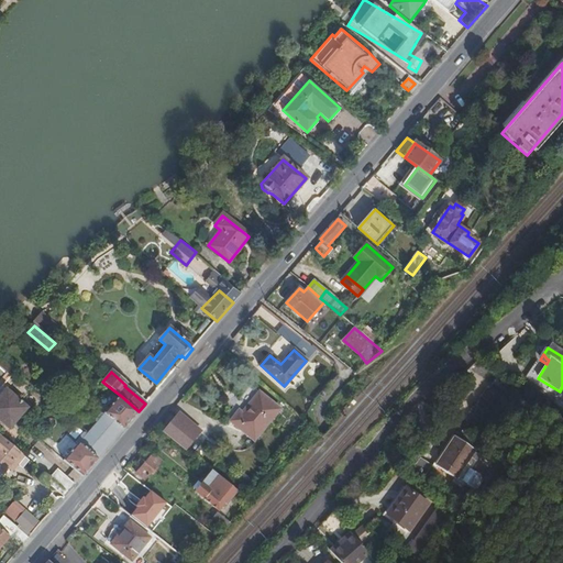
[(511,403),(489,389),(483,397),(505,411),(511,403)]
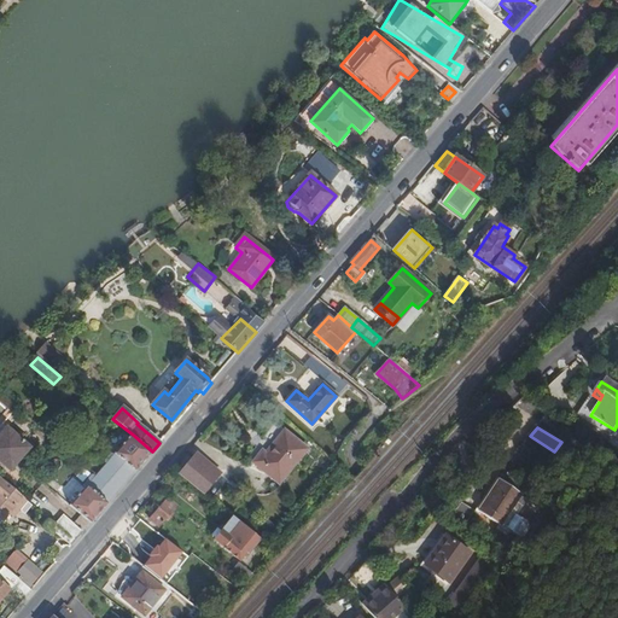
[(6,429),(0,435),(0,460),(10,470),(28,448),(6,429)]
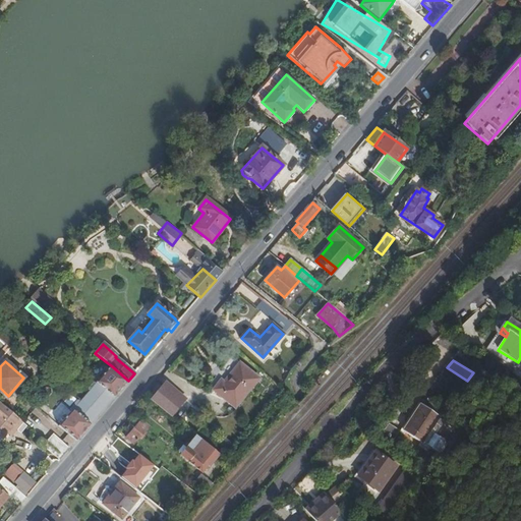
[(221,382),(214,391),(235,407),(258,378),(239,363),(224,384),(221,382)]
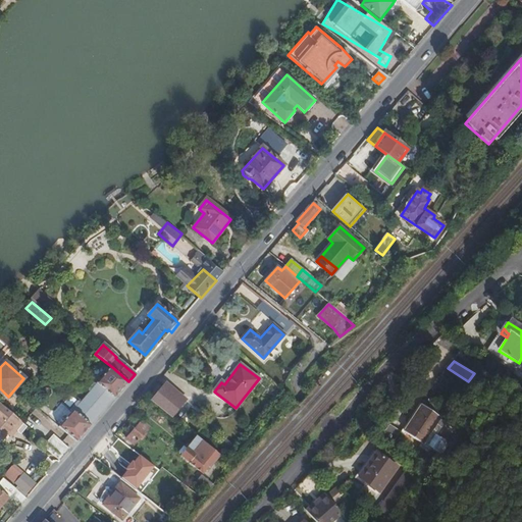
[(98,384),(82,403),(99,416),(128,381),(112,367),(103,378),(98,373),(92,379),(98,384)]
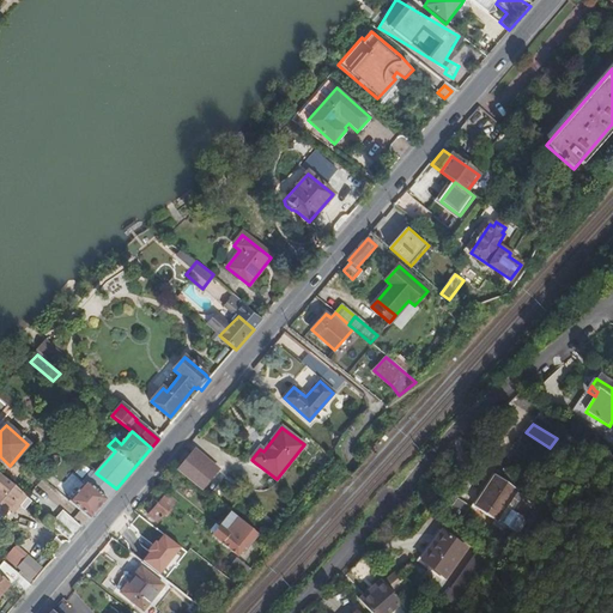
[(520,444),(541,457),(550,448),(526,432),(521,438),(522,441),(520,444)]
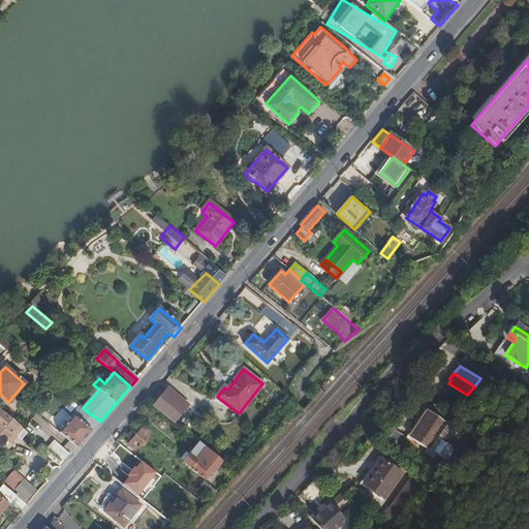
[(448,383),(443,390),(461,402),(467,395),(448,383)]
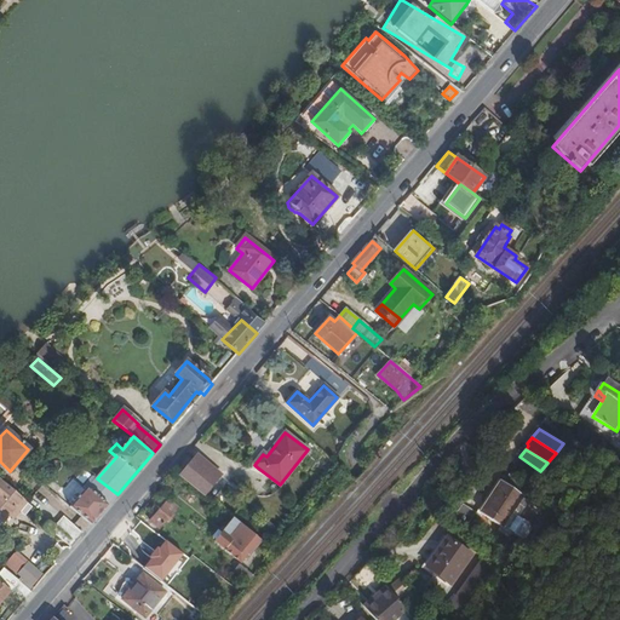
[(80,451),(75,455),(84,463),(89,458),(80,451)]
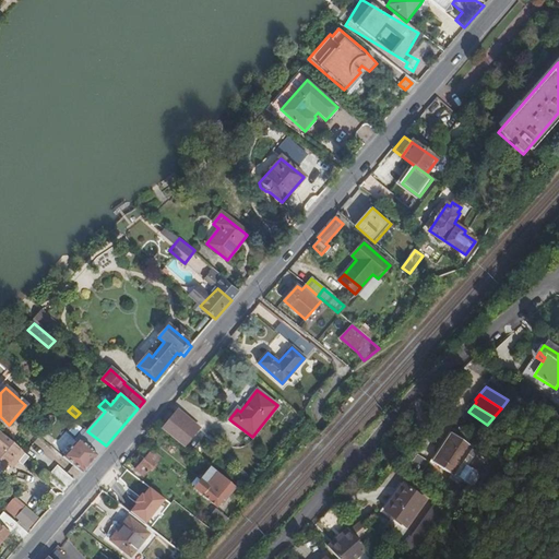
[(174,413),(162,428),(185,447),(197,431),(174,413)]
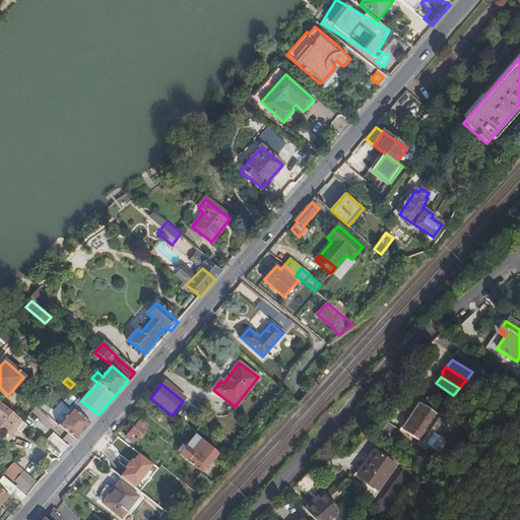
[(441,412),(444,407),(429,397),(426,402),(441,412)]
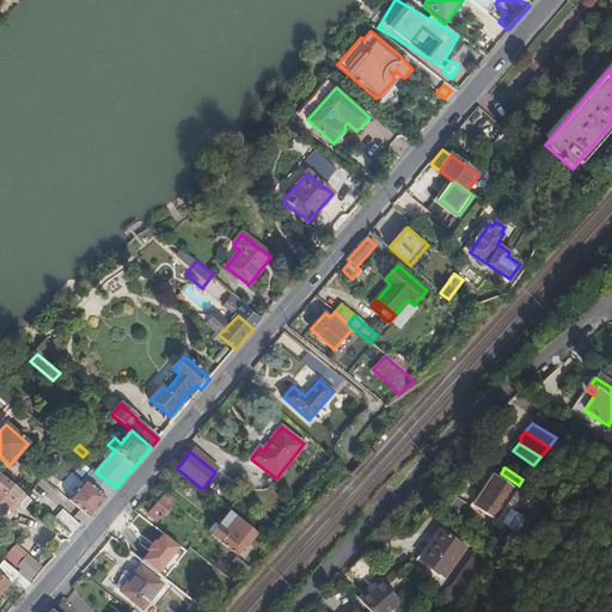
[(69,494),(80,478),(71,471),(59,487),(69,494)]
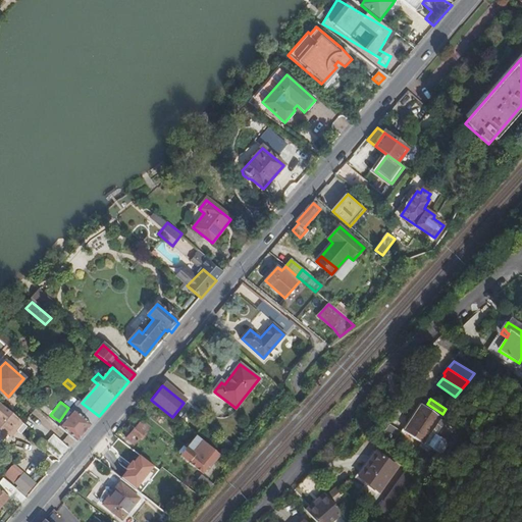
[(0,425),(12,435),(23,423),(0,403),(0,425)]
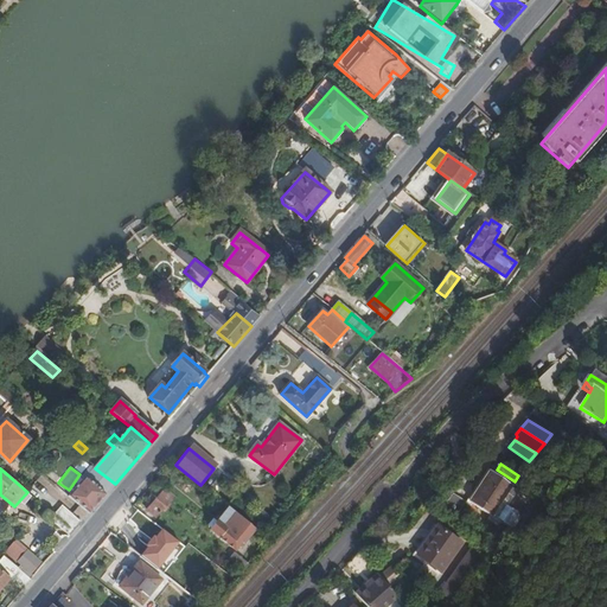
[(70,497),(89,513),(115,484),(95,468),(70,497)]
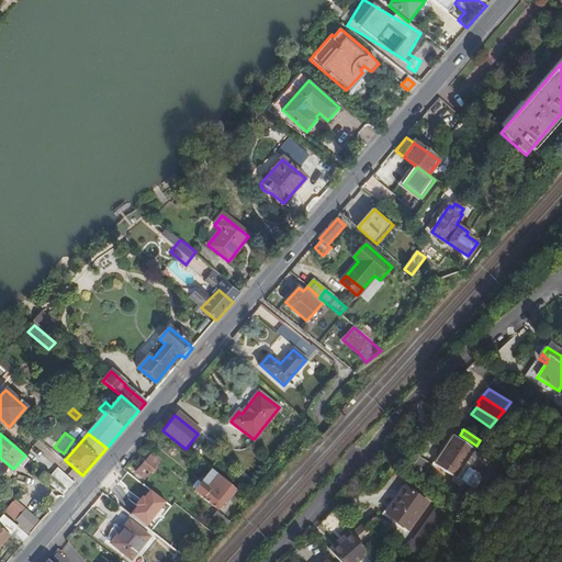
[(464,484),(475,492),(491,469),(479,461),(474,468),(465,461),(474,449),(454,437),(436,464),(456,479),(453,481),(463,487),(464,484)]
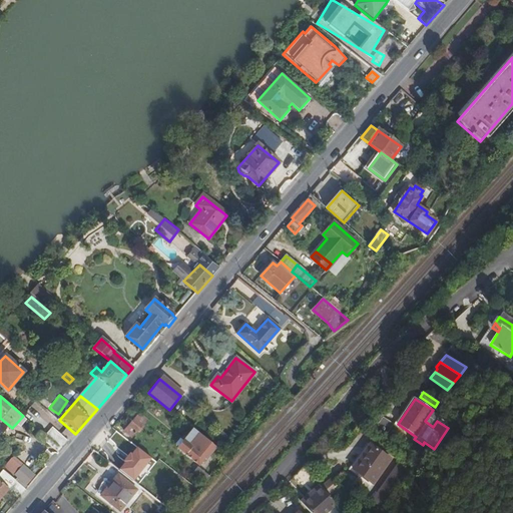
[(27,412),(42,424),(50,415),(36,402),(27,412)]
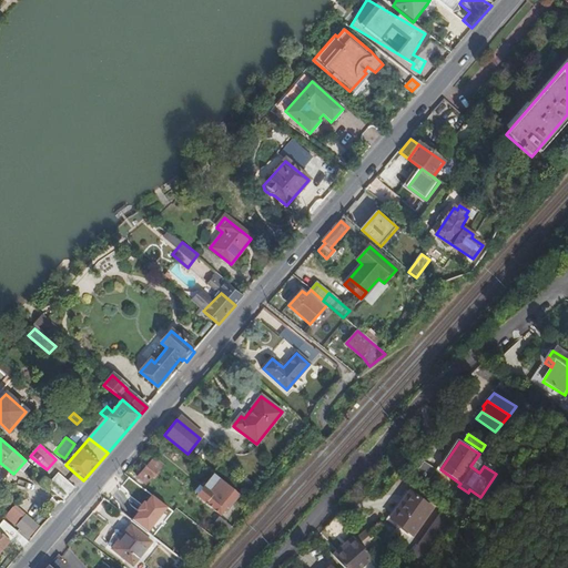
[(485,445),(482,450),(480,452),(486,455),(490,448),(485,445)]
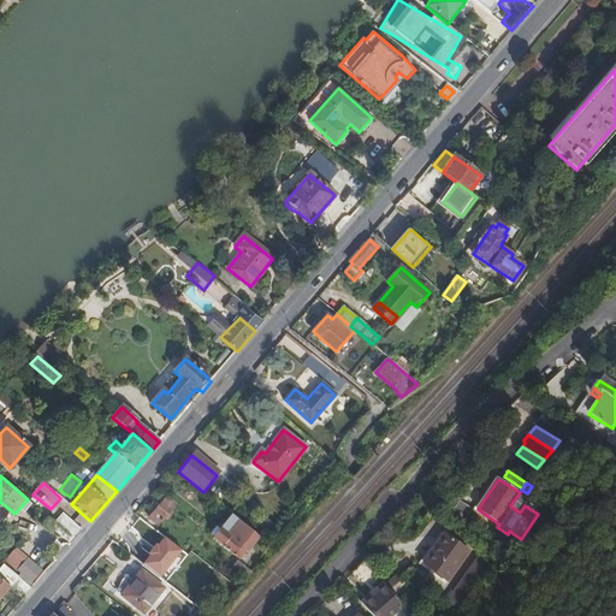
[(161,493),(150,507),(155,511),(149,517),(158,526),(176,505),(161,493)]
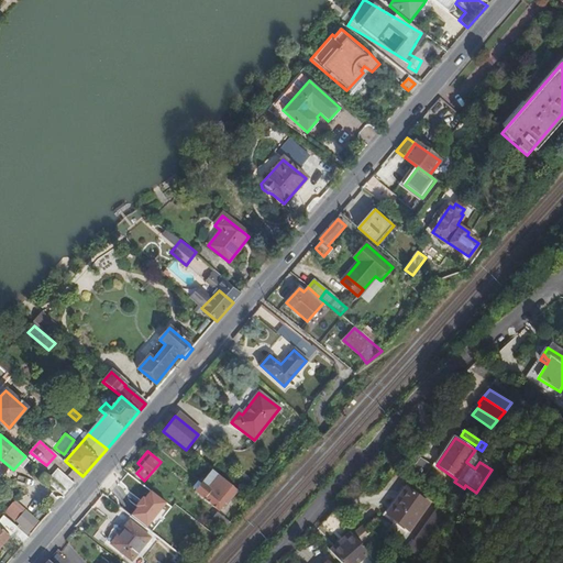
[(47,483),(65,497),(76,485),(58,470),(51,478),(47,483)]
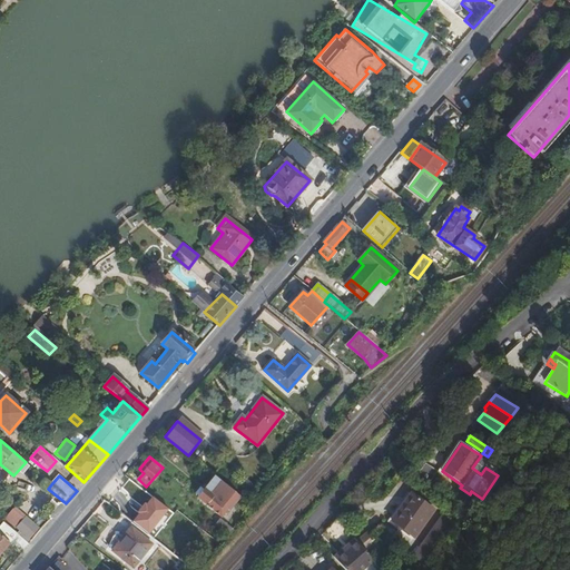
[(215,479),(208,487),(231,504),(237,498),(215,479)]
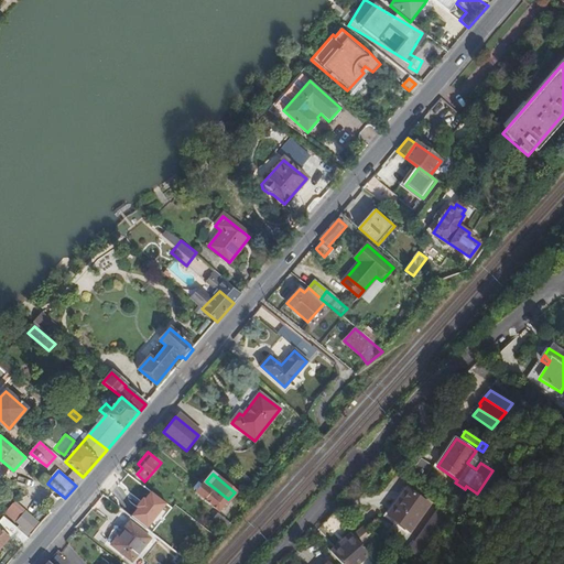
[(228,499),(206,481),(197,492),(217,510),(224,502),(225,503),(228,499)]
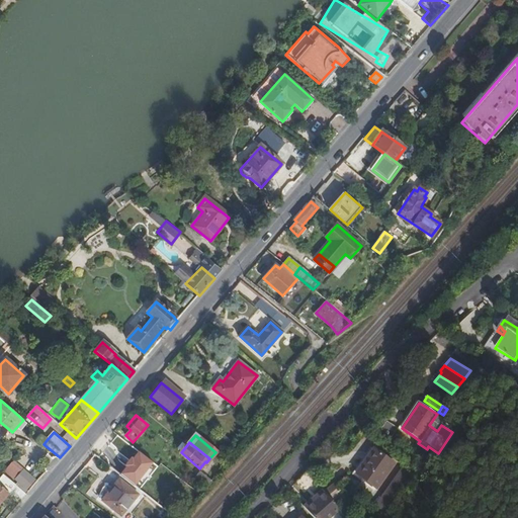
[(373,449),(356,473),(376,488),(394,463),(373,449)]
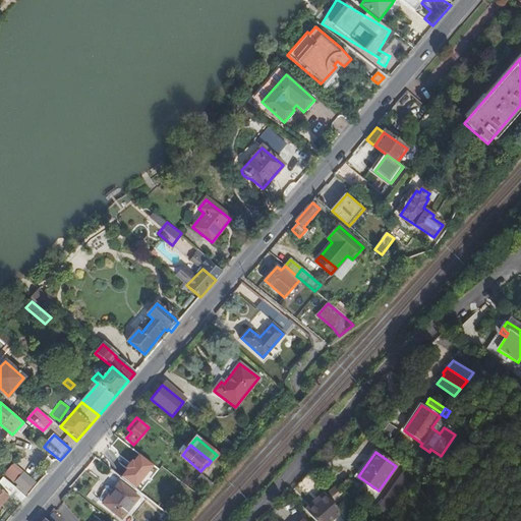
[(11,462),(2,475),(26,494),(37,480),(11,462)]
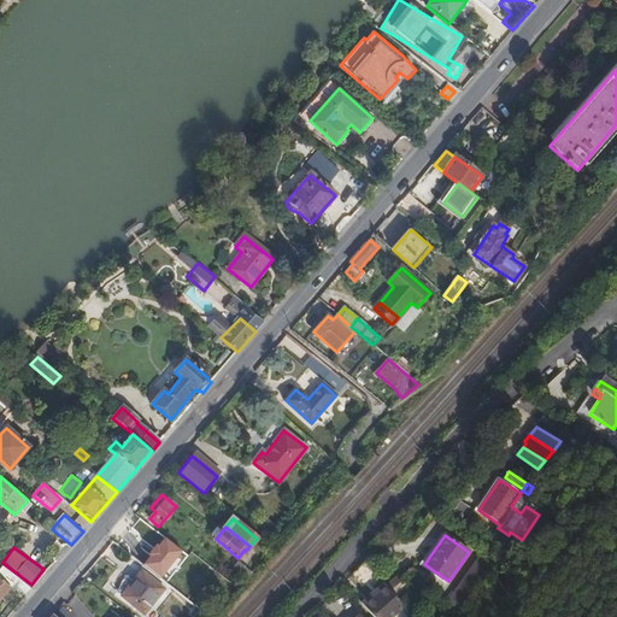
[(492,565),(480,557),(445,604),(448,607),(454,610),(459,610),(492,565)]
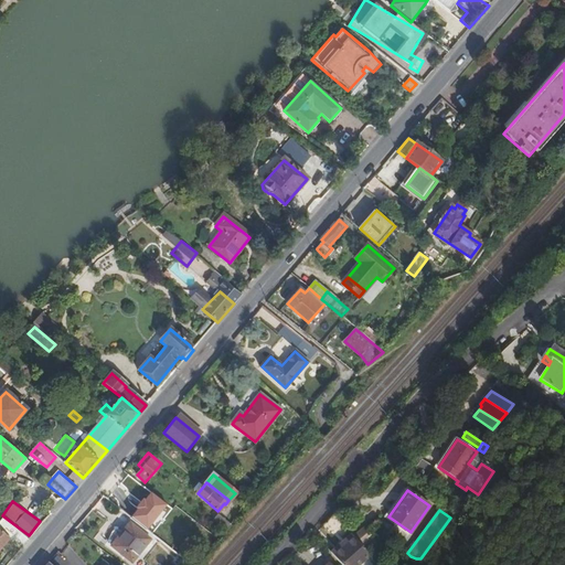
[(213,522),(226,533),(232,525),(220,515),(219,514),(213,522)]
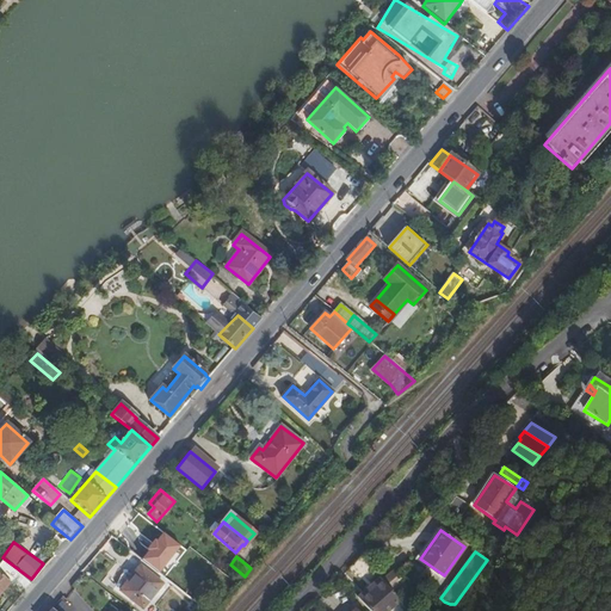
[(0,587),(16,569),(6,561),(4,566),(0,562),(0,587)]
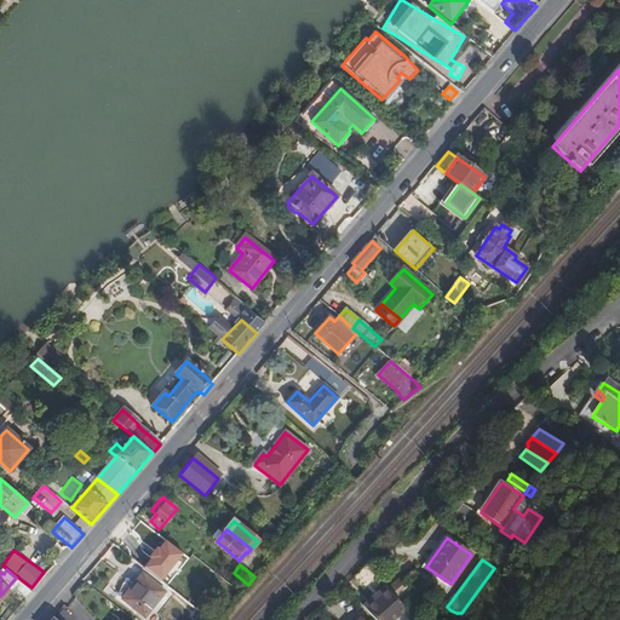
[(159,579),(171,589),(174,584),(162,574),(159,579)]
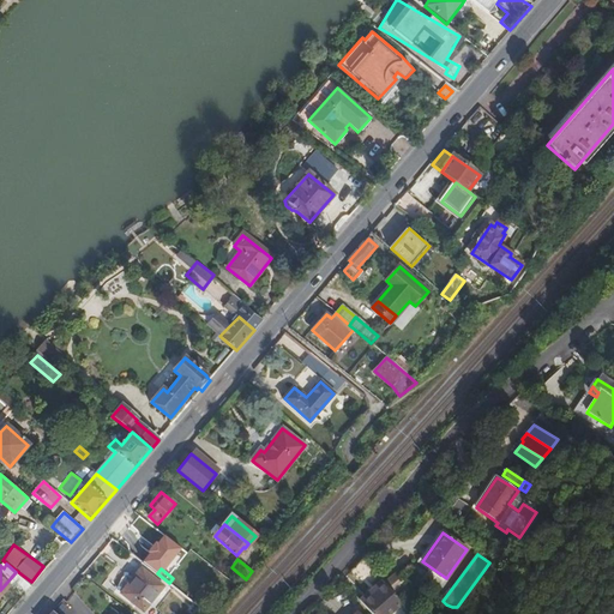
[(140,570),(122,594),(144,611),(162,588),(140,570)]
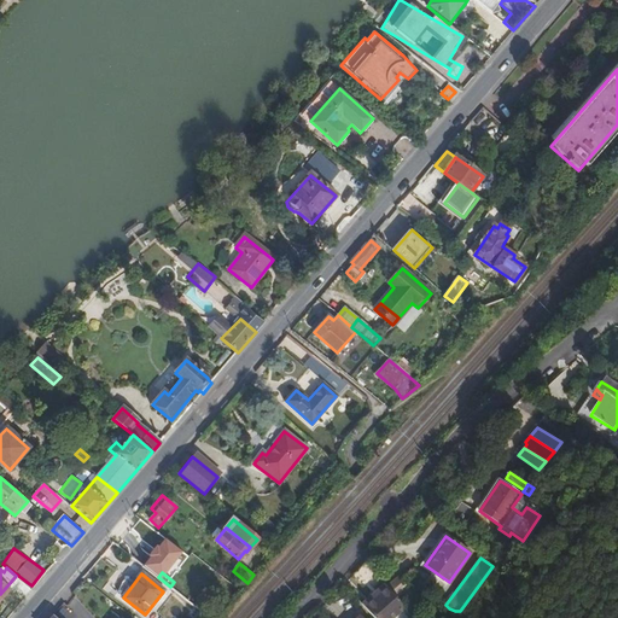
[(400,579),(397,582),(409,594),(412,596),(413,594),(400,579)]
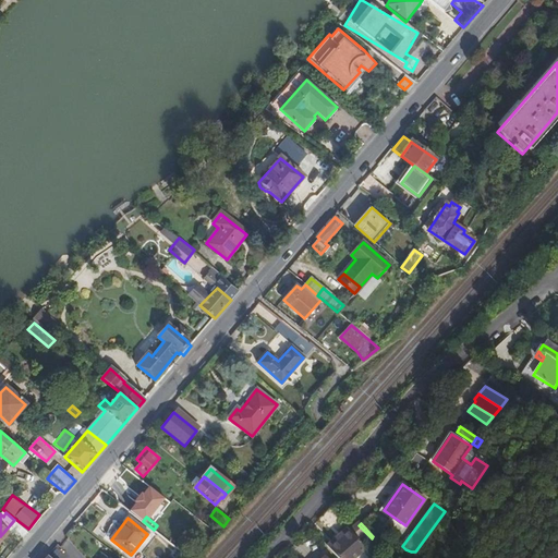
[(364,545),(372,538),(370,536),(359,525),(351,532),(364,545)]
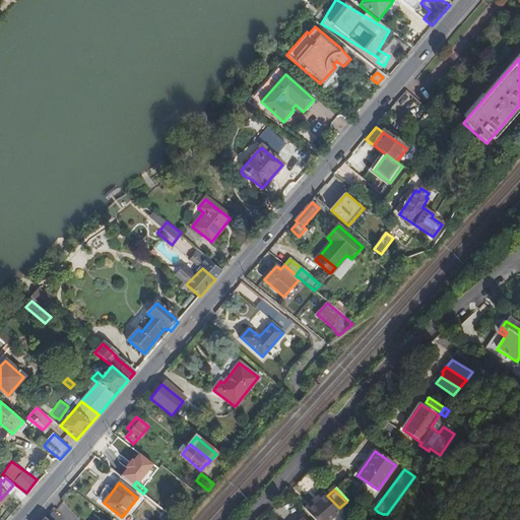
[(332,519),(342,511),(339,508),(327,496),(325,494),(317,501),(319,504),(308,513),(314,519),(332,519)]
